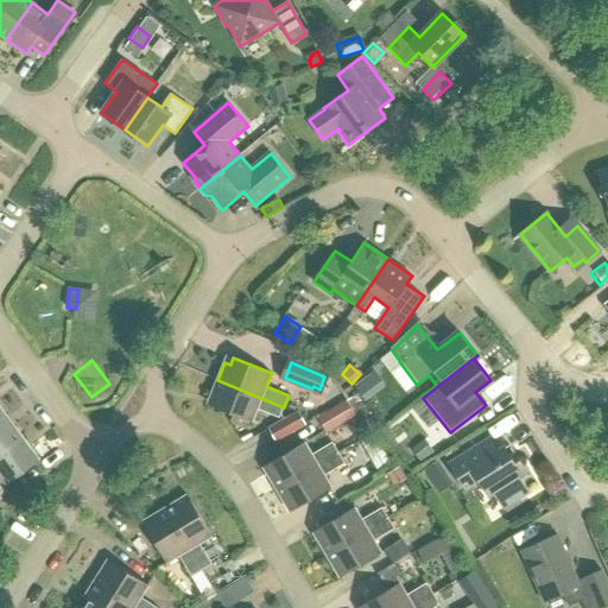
[(213,406),(252,422),(257,409),(279,418),(284,407),(217,380),(210,397),(216,399),(213,406)]
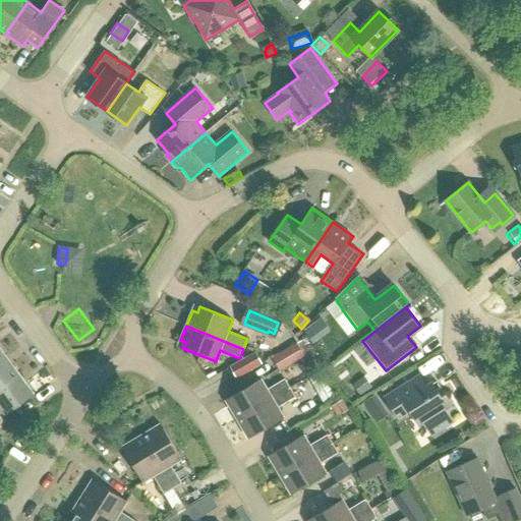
[(313,326),(305,331),(312,341),(320,336),(313,326)]
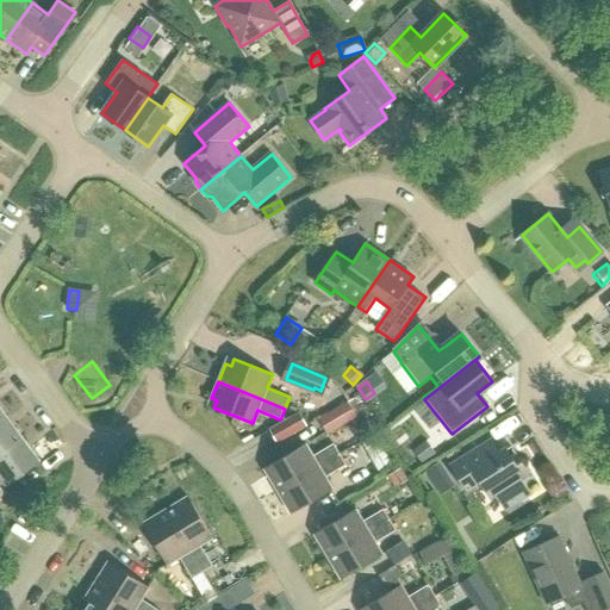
[(358,417),(352,406),(356,404),(353,398),(318,417),(328,435),(358,417)]
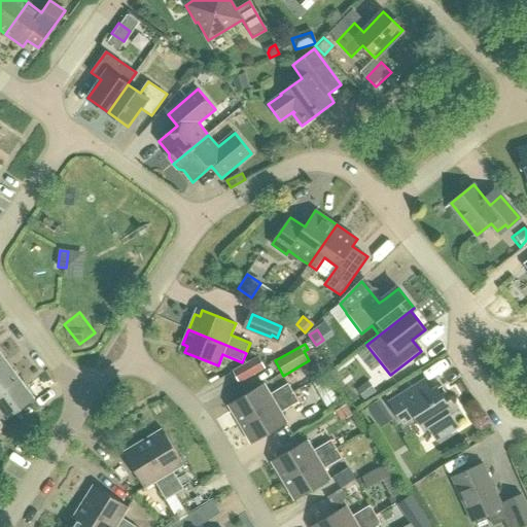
[(258,355),(232,371),(239,382),(266,367),(258,355)]
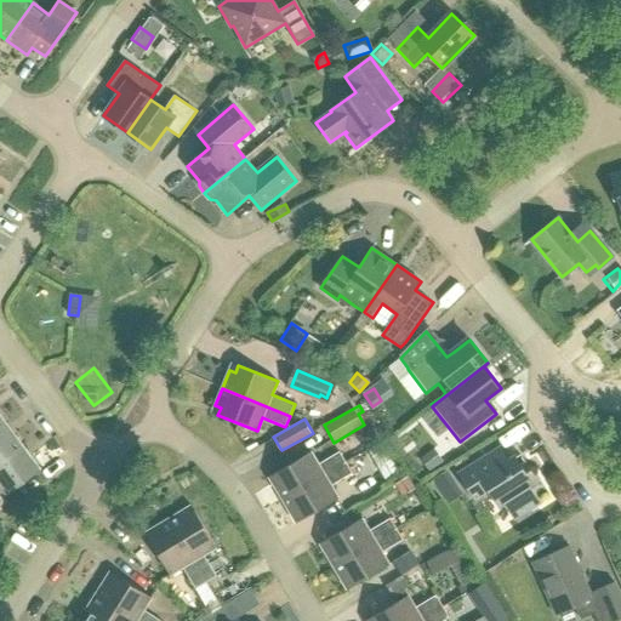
[(0,463),(23,448),(6,425),(0,428),(0,463)]
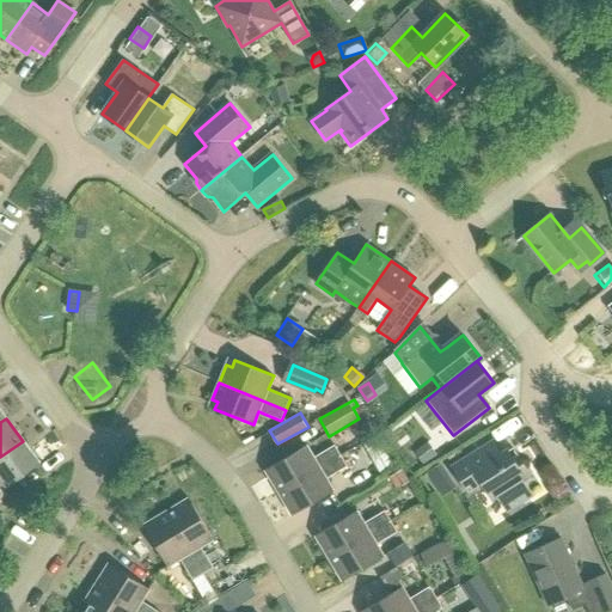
[(383,432),(363,442),(383,475),(402,464),(383,432)]
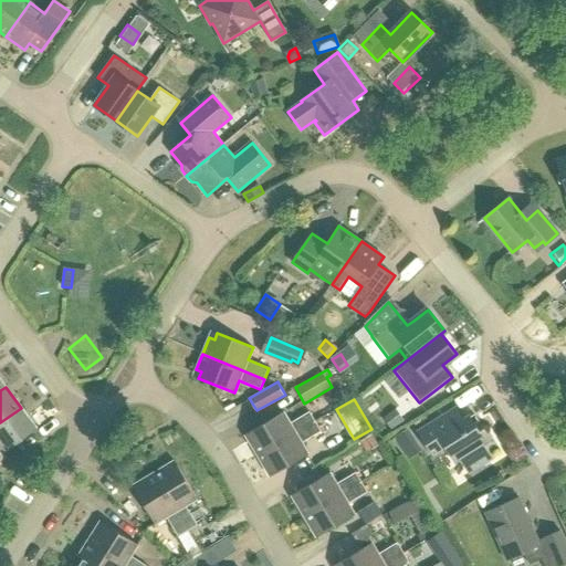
[(0,461),(6,457),(3,453),(37,429),(21,408),(0,422),(0,461)]
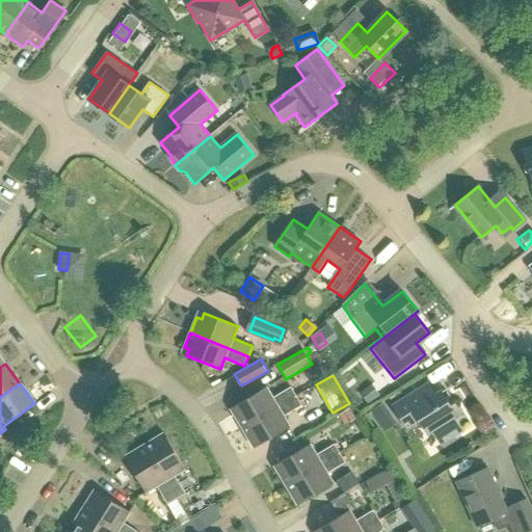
[(432,430),(441,444),(461,430),(453,417),(460,413),(446,390),(435,396),(429,386),(394,407),(407,428),(419,421),(427,433),(432,430)]
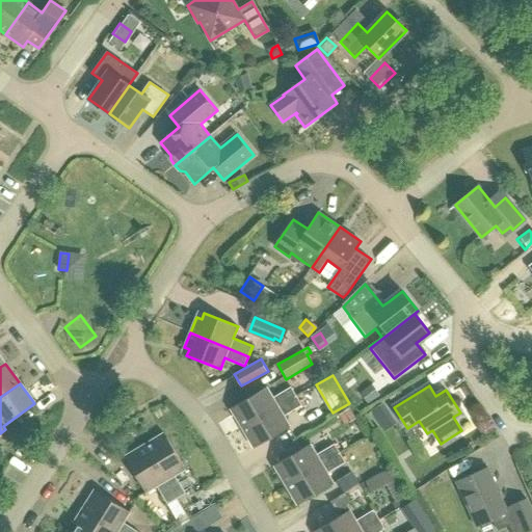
[(234,414),(242,428),(296,396),(291,387),(272,398),(266,388),(235,406),(238,411),(234,414)]
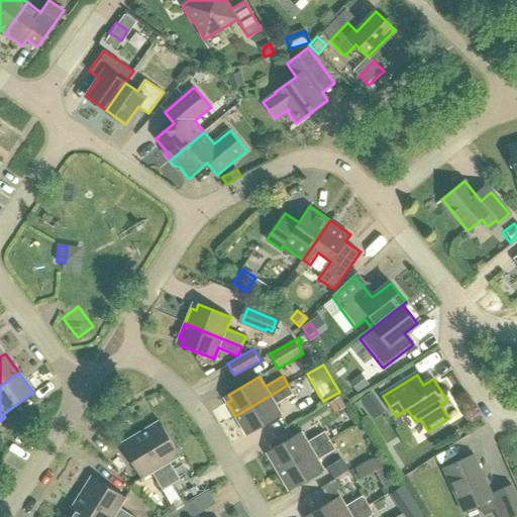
[(363,376),(351,384),(357,393),(369,384),(363,376)]
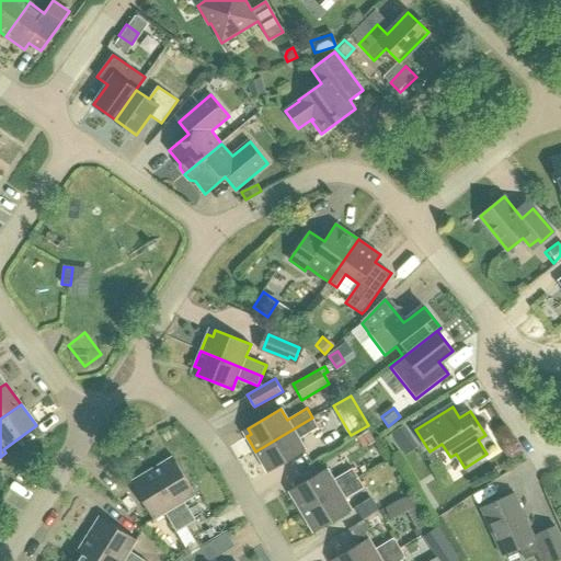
[(268,464),(273,470),(306,450),(299,439),(319,427),(312,418),(255,451),(264,467),(268,464)]
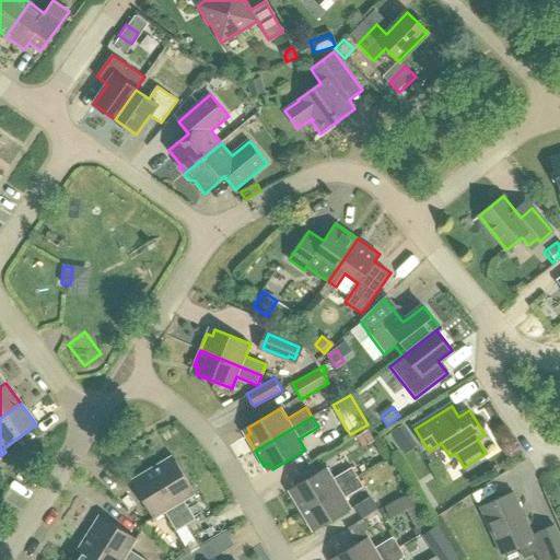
[(400,426),(388,433),(403,456),(416,447),(400,426)]
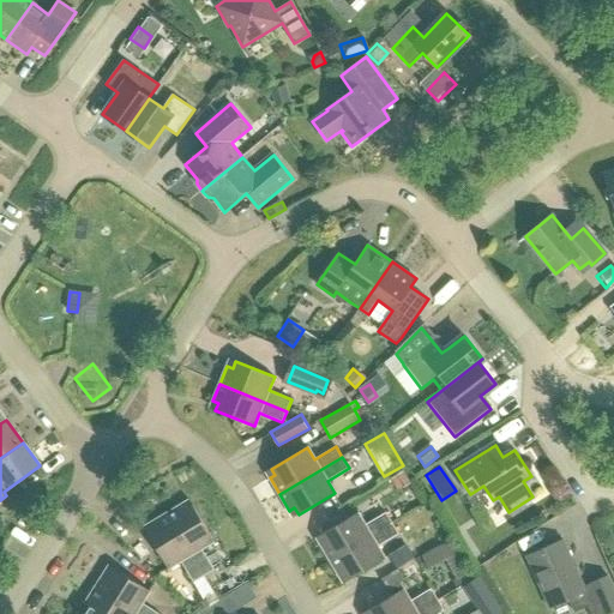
[(167,513),(204,576),(215,570),(202,548),(215,541),(193,505),(186,509),(184,504),(167,513)]
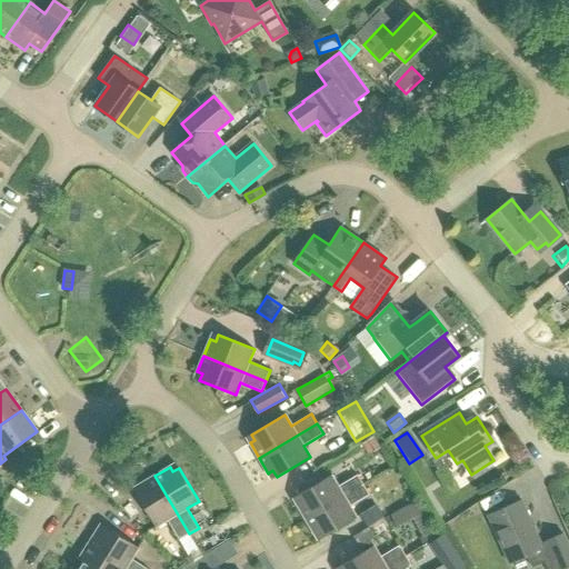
[(297,503),(306,519),(363,485),(358,475),(338,487),(331,475),(298,495),(301,501),(297,503)]
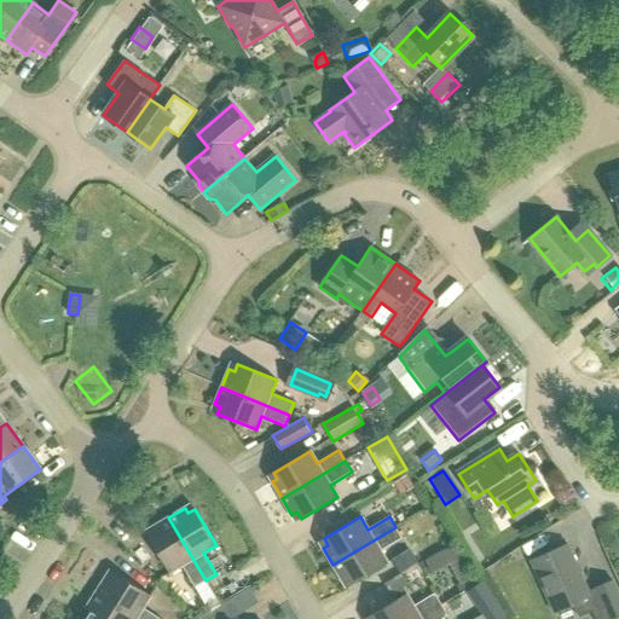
[(183,566),(195,586),(206,580),(168,518),(151,527),(155,532),(148,537),(169,573),(183,566)]
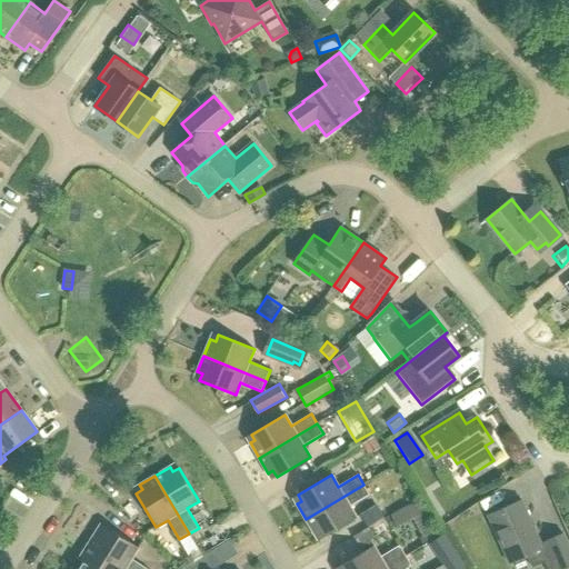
[(319,531),(323,538),(357,518),(350,506),(369,495),(363,485),(306,519),(315,535),(319,531)]
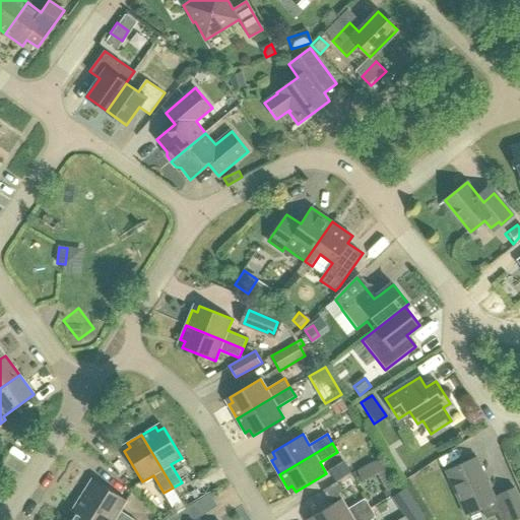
[(329,469),(336,481),(359,468),(351,456),(329,469)]
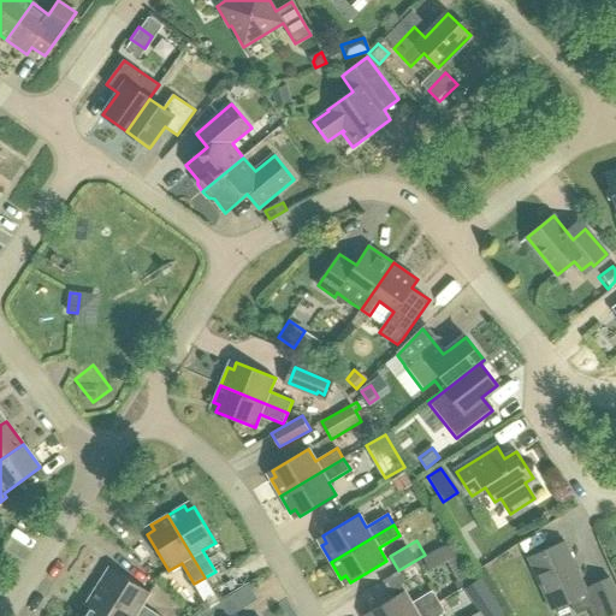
[(460,555),(452,542),(425,556),(433,570),(460,555)]
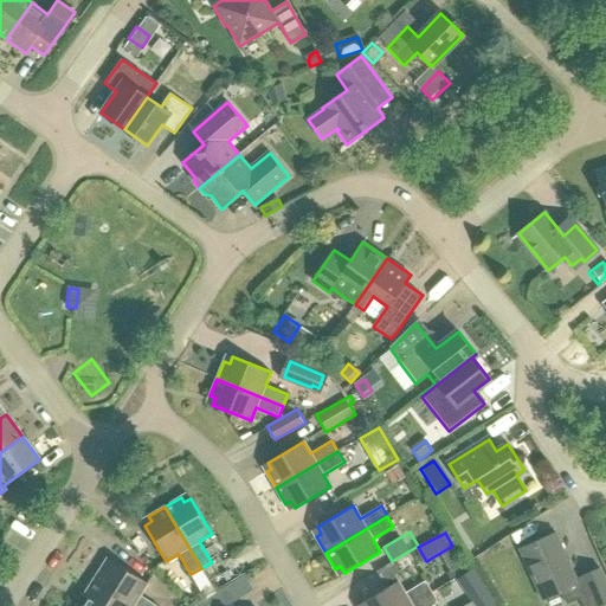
[(567,605),(580,599),(584,605),(582,605),(597,605),(605,603),(605,582),(600,569),(582,577),(584,578),(577,581),(555,533),(520,549),(542,600),(561,592),(567,605)]
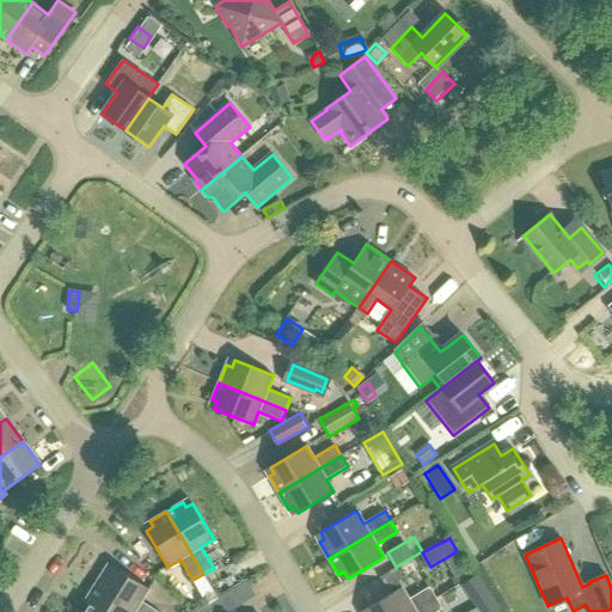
[(387,587),(405,577),(398,565),(381,576),(387,587)]
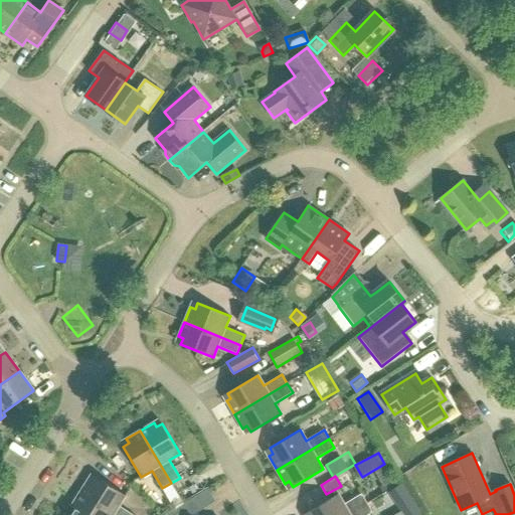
[(79,493),(114,514),(134,514),(120,506),(126,496),(96,477),(93,482),(89,479),(79,493)]
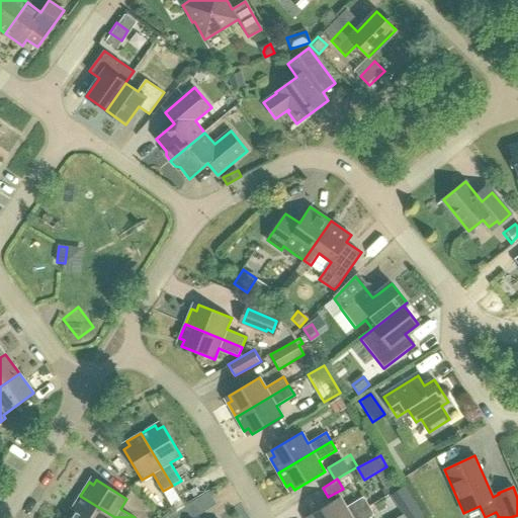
[(73,517),(74,517),(114,517),(80,496),(72,509),(76,512),(73,517)]
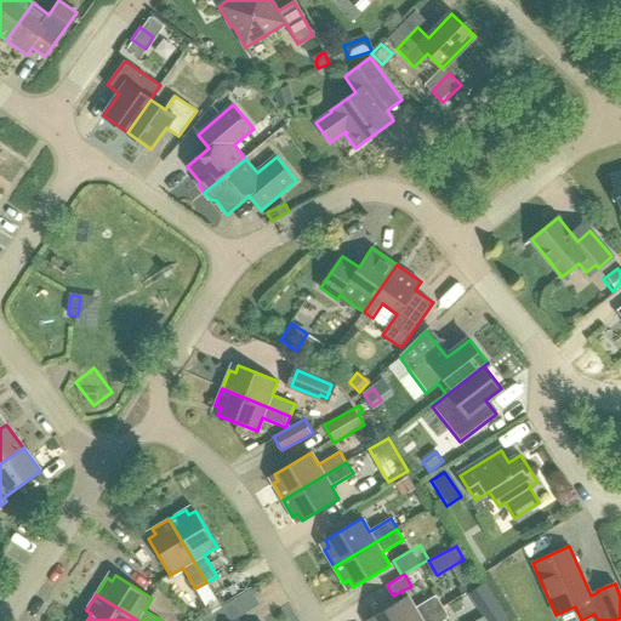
[(214,594),(203,602),(210,614),(221,607),(214,594)]
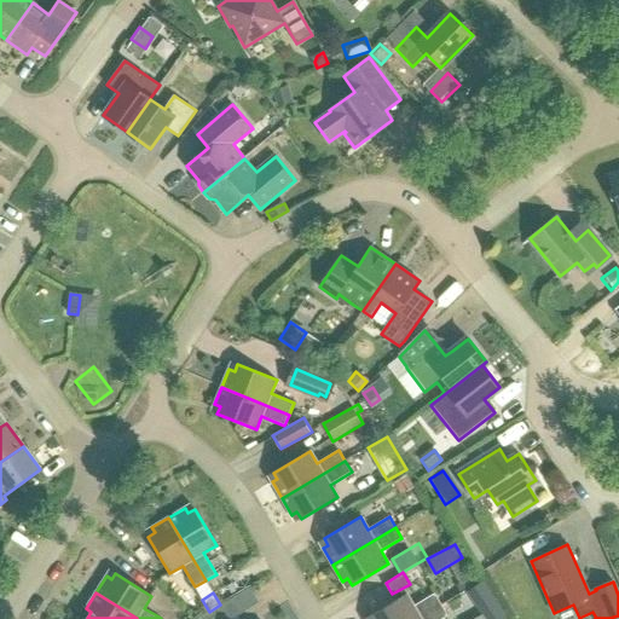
[(365,618),(364,618),(416,618),(441,605),(435,594),(414,606),(406,594),(365,618)]
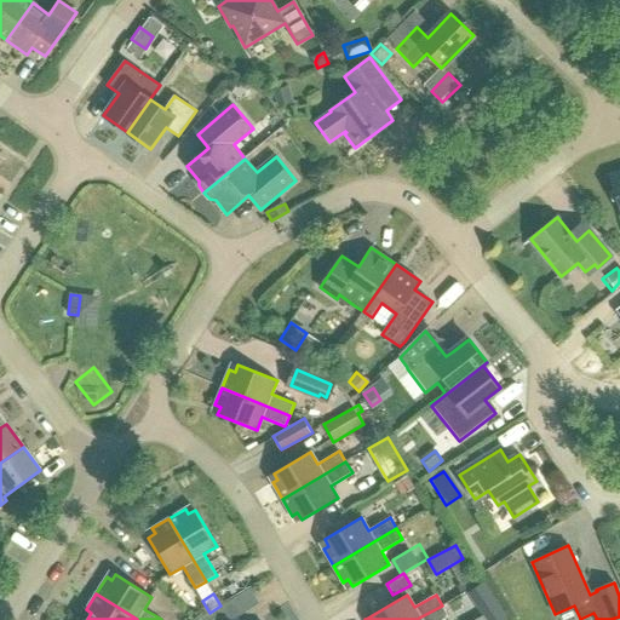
[(220,606),(210,613),(202,616),(200,619),(229,619),(236,615),(228,602),(220,606)]
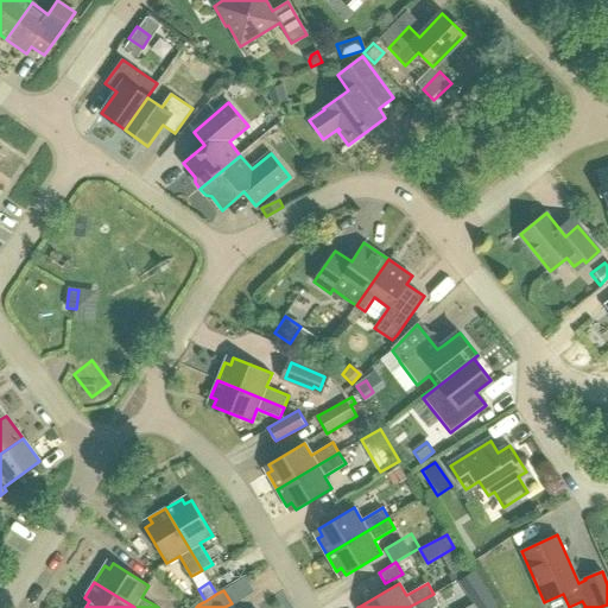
[(409,607),(434,607),(439,605),(434,594),(409,607)]
